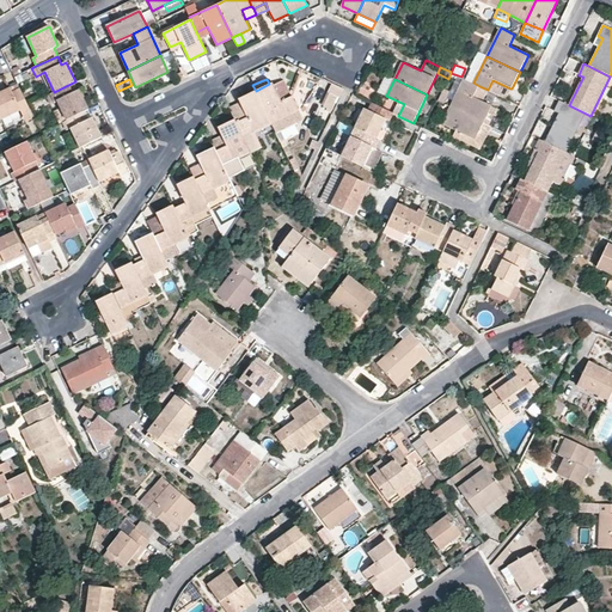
[(465,79),(451,106),(483,122),(491,105),(482,101),(473,97),(479,86),(473,83),(465,79)]
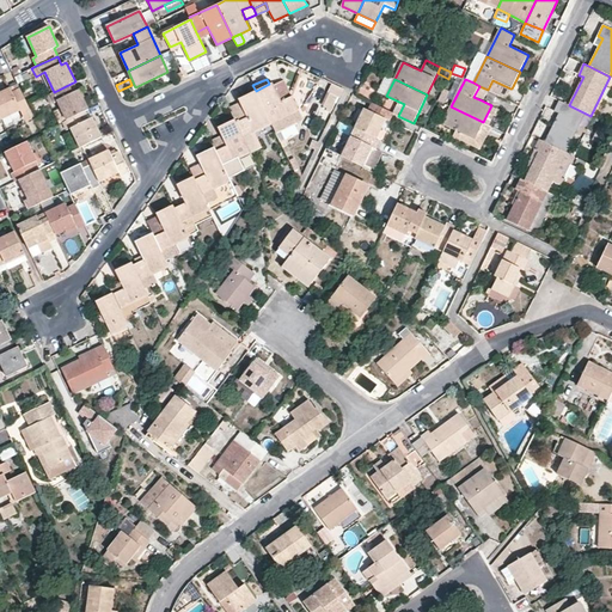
[(285,80),(274,85),(282,101),(292,96),(285,80)]
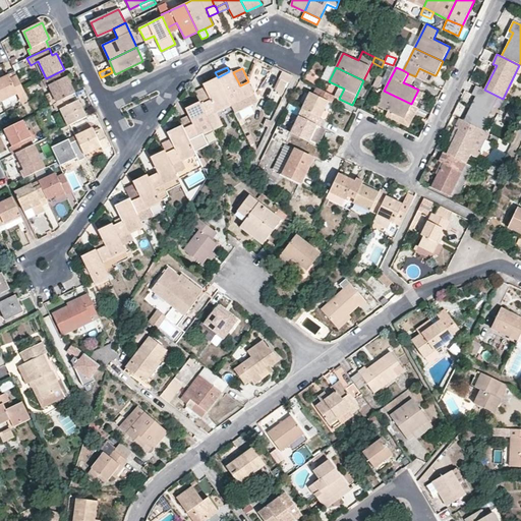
[(429,83),(435,75),(419,68),(415,76),(429,83)]
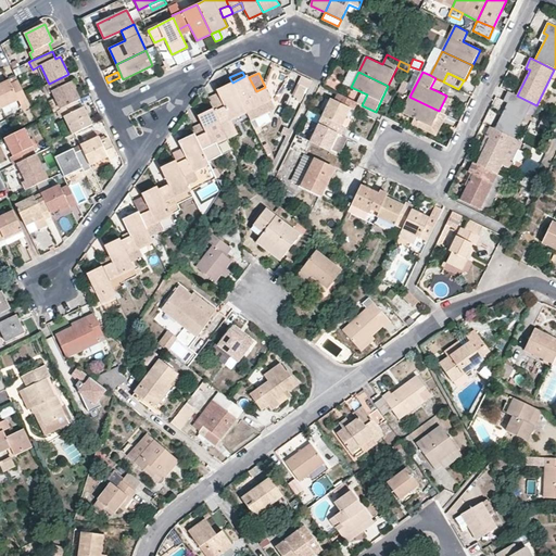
[(244,76),(232,83),(247,112),(250,119),(251,121),(276,109),(265,87),(256,91),(249,77),(248,75),(244,76)]
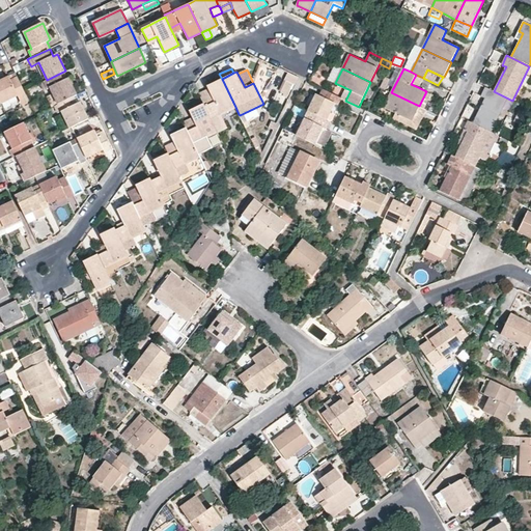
[(68,78),(65,80),(61,73),(47,80),(44,82),(47,88),(51,87),(58,104),(74,96),(77,94),(68,78)]
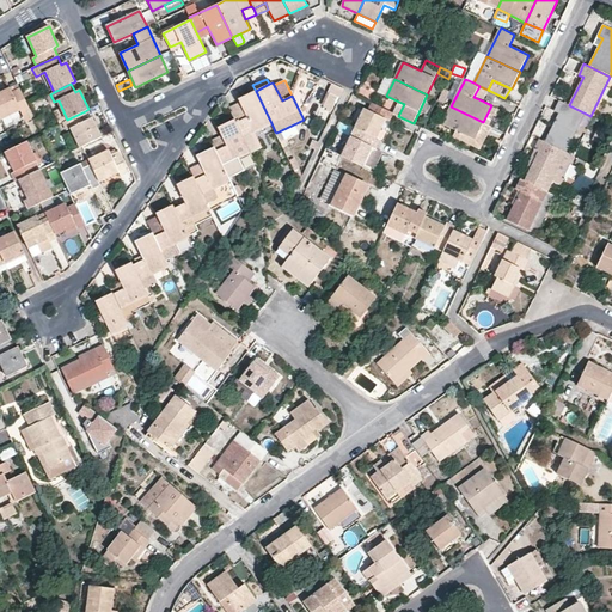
[(488,90),(479,86),(473,97),(482,101),(488,90)]
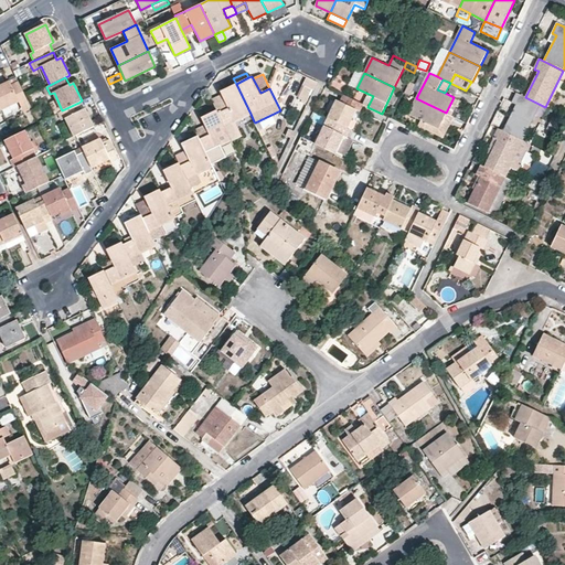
[(11,85),(9,82),(0,85),(0,108),(0,109),(19,100),(20,105),(28,100),(25,97),(18,83),(11,85)]
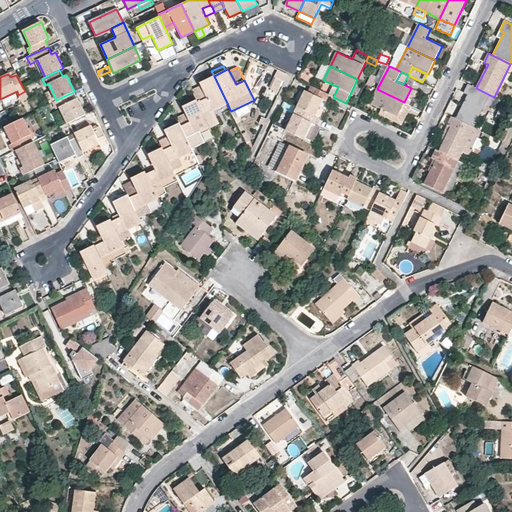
[(213,110),(227,103),(214,76),(200,83),(201,86),(207,98),(198,102),(210,127),(210,128),(219,124),(216,117),(213,110)]
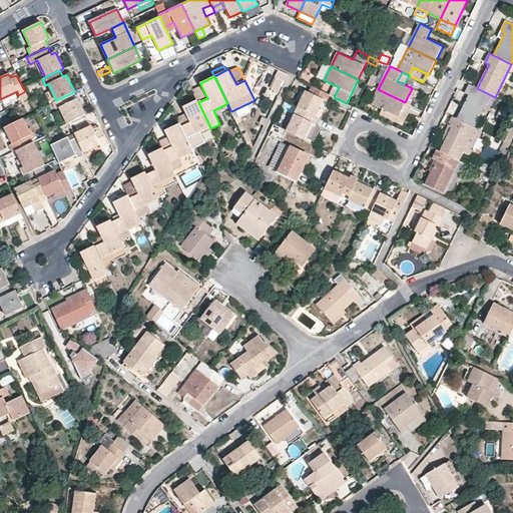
[(284,80),(277,77),(271,88),(274,90),(273,93),(277,94),(278,92),(279,91),(284,80)]
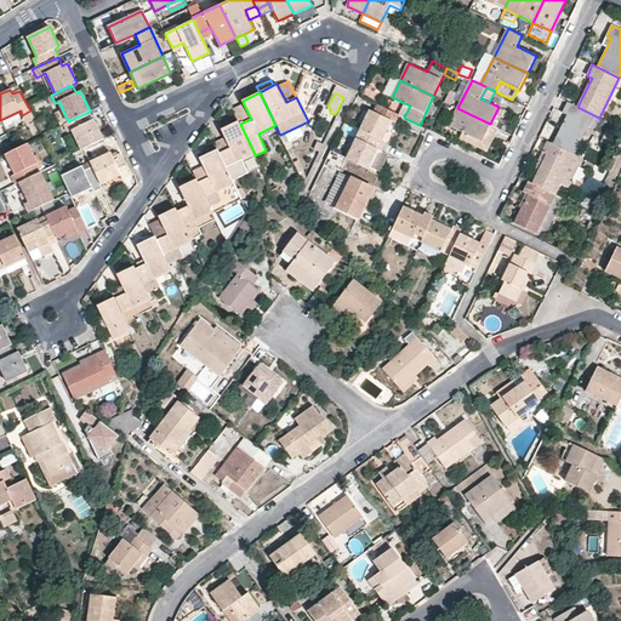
[(563,113),(568,115),(553,144),(575,154),(594,115),(577,107),(568,102),(563,113)]
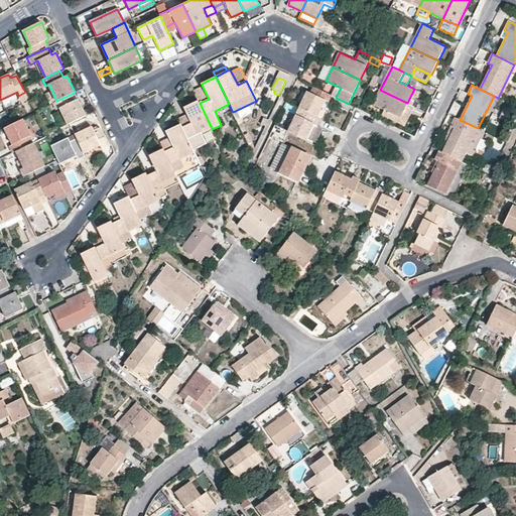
[(200,103),(209,99),(203,87),(194,91),(198,101),(200,103)]
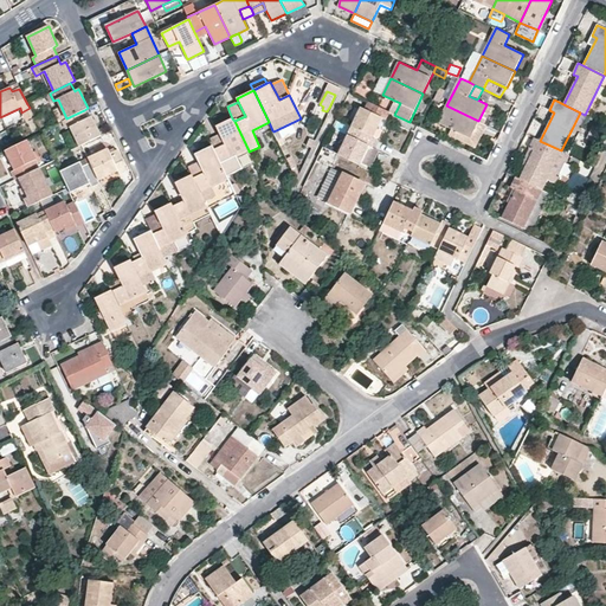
[(389,111),(371,102),(367,110),(361,108),(352,127),(373,137),(382,117),(386,120),(389,111)]
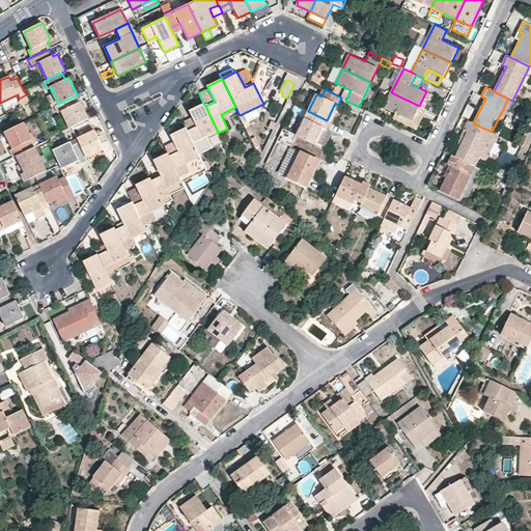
[(384,107),(396,113),(419,124),(426,110),(419,106),(391,92),(384,107)]
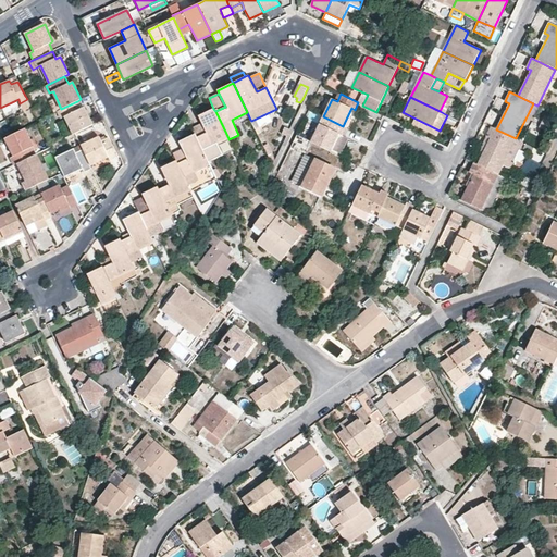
[(61,119),(65,116),(73,134),(75,133),(93,125),(84,108),(81,109),(77,101),(61,109),(58,111),(61,119)]
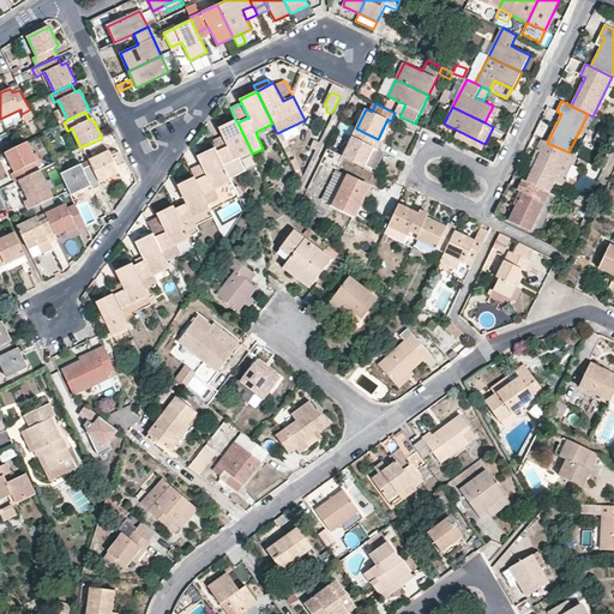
[(220,150),(216,152),(229,179),(241,172),(235,160),(252,152),(238,122),(235,120),(218,127),(223,136),(228,146),(220,150)]
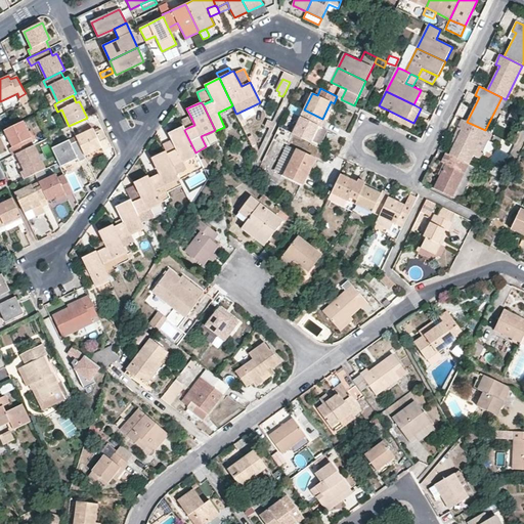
[(235,113),(232,105),(218,113),(221,120),(235,113)]
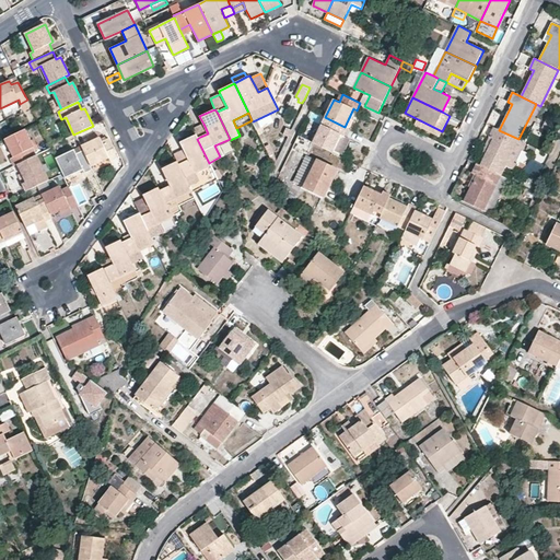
[(345,127),(325,117),(313,143),(333,152),(334,150),(342,154),(350,139),(343,136),(348,128),(345,127)]
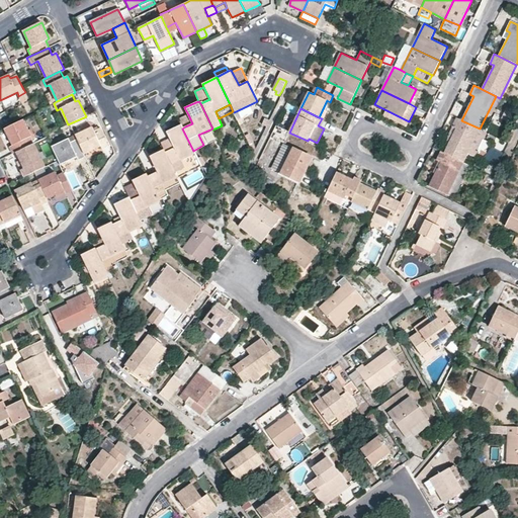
[(386,110),(383,115),(407,126),(409,121),(386,110)]
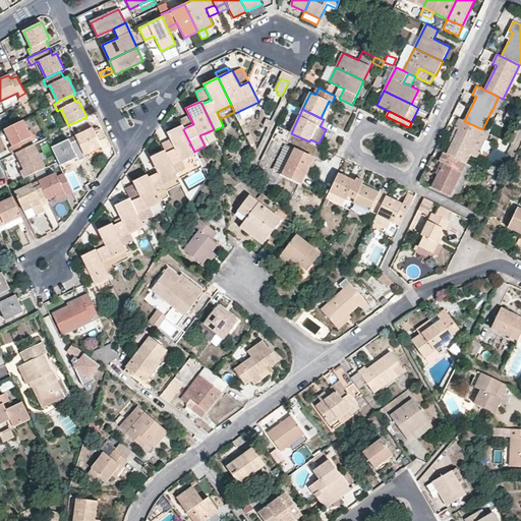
[(186,127),(193,124),(189,115),(182,118),(186,127)]
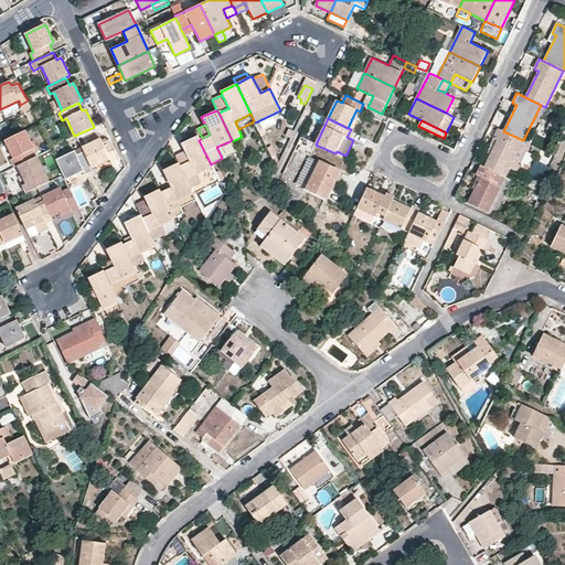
[(505,177),(510,167),(523,140),(503,131),(499,129),(494,139),(498,141),(486,167),(505,177)]
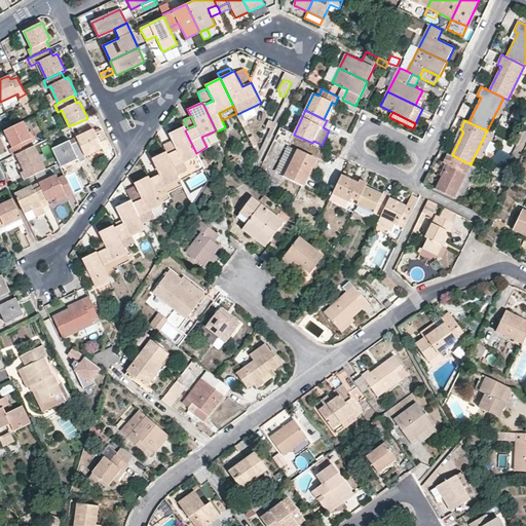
[(31,147),(28,140),(31,139),(23,122),(12,127),(4,132),(12,147),(9,149),(12,156),(16,154),(31,147)]
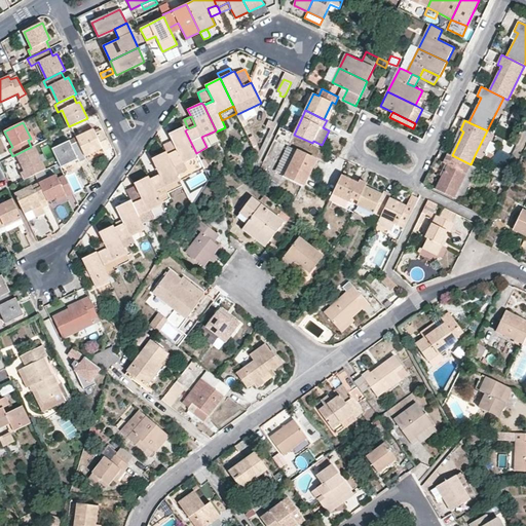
[(197,155),(196,153),(185,130),(184,126),(170,134),(173,141),(177,149),(167,154),(174,166),(197,155)]
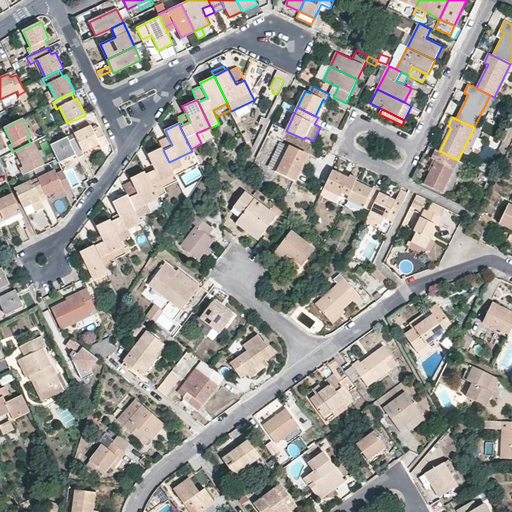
[(93,129),(92,126),(74,134),(76,138),(83,152),(100,144),(101,146),(107,144),(99,127),(93,129)]
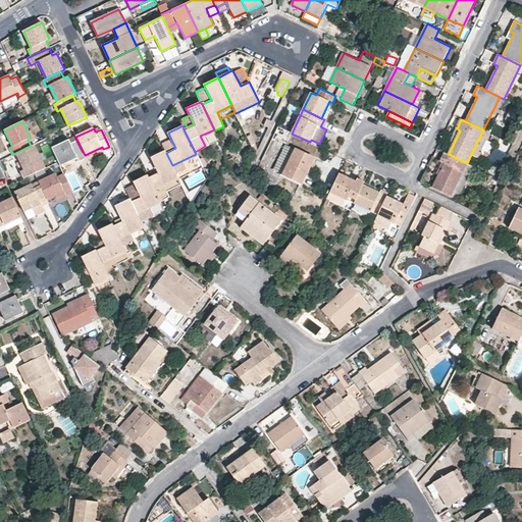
[(449,154),(460,131),(457,128),(445,153),(449,154)]
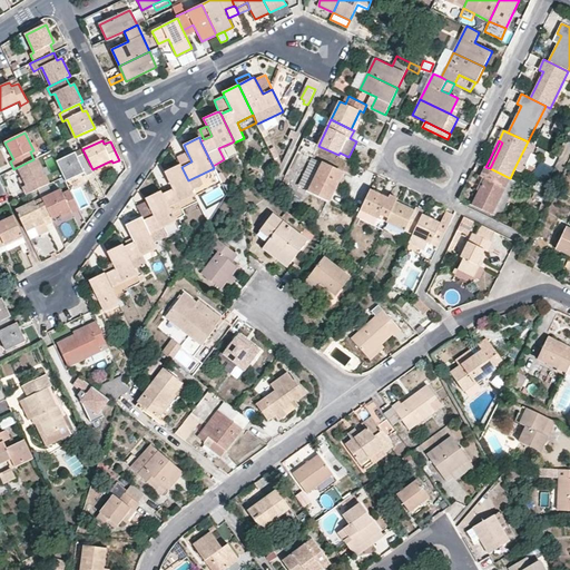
[(234,143),(234,141),(218,148),(224,159),(238,153),(234,143)]
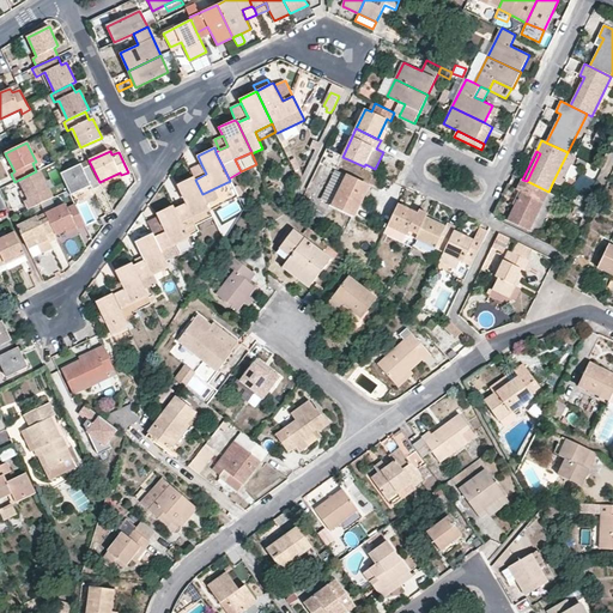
[(576,157),(568,152),(553,181),(562,184),(576,157)]
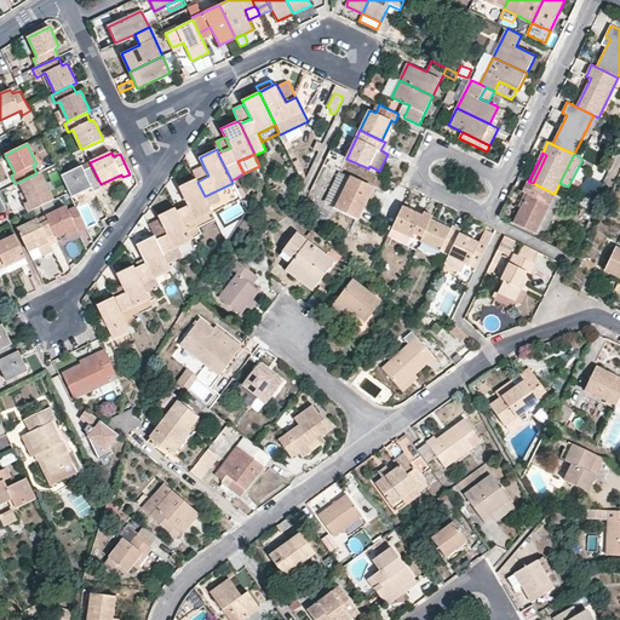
[(92,167),(84,171),(82,166),(62,176),(69,193),(72,197),(92,188),(93,190),(102,187),(101,184),(92,167)]
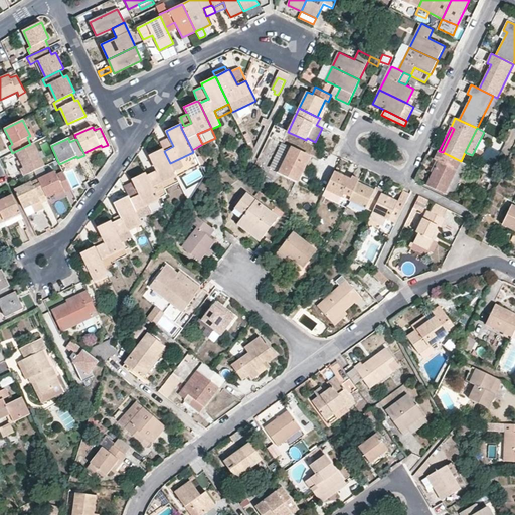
[(173,146),(169,138),(160,142),(163,149),(164,151),(173,146)]
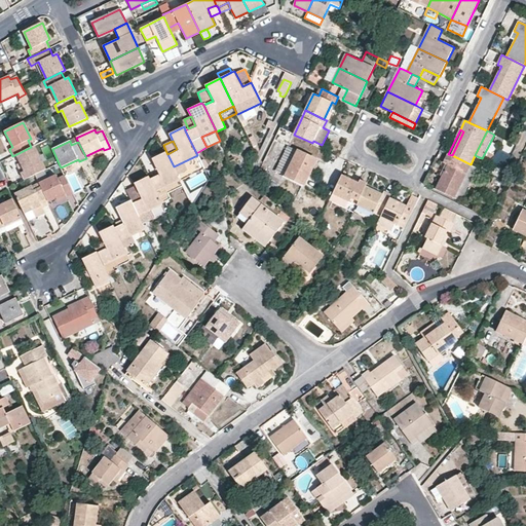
[(34,145),(31,147),(16,154),(24,172),(21,173),(24,180),(35,175),(42,171),(39,164),(42,162),(34,145)]
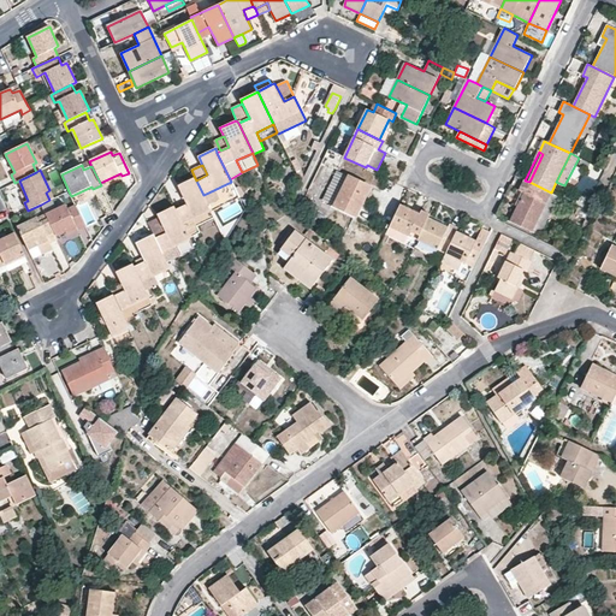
[(349,177),(338,172),(324,201),(335,206),(349,177)]
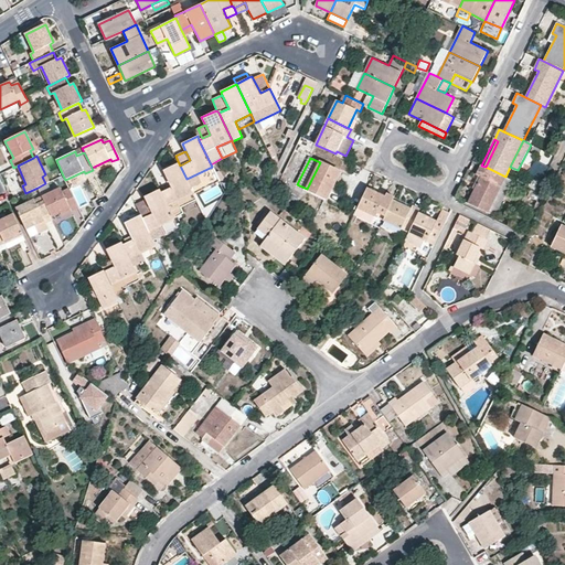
[(331,188),(339,171),(320,162),(307,189),(327,199),(331,188)]
